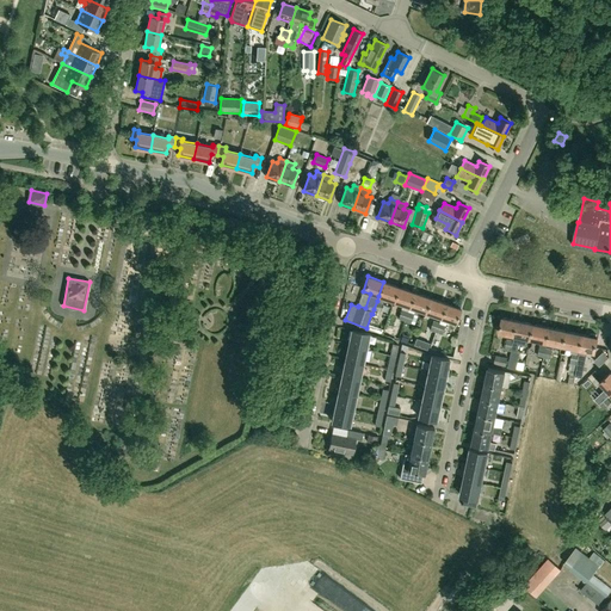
[(399,287),(383,282),(378,296),(384,298),(394,302),(399,287)]
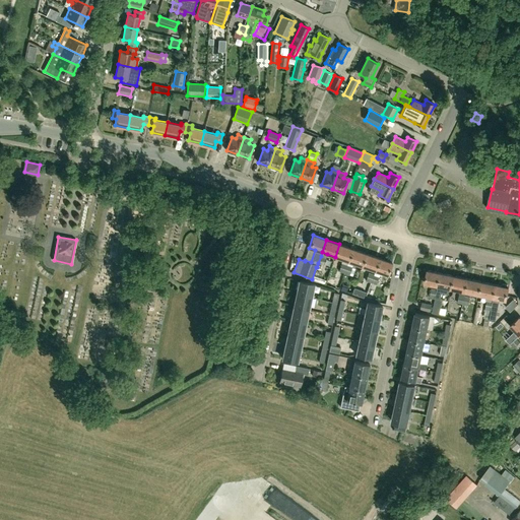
[(335,257),(348,261),(352,249),(339,244),(335,257)]
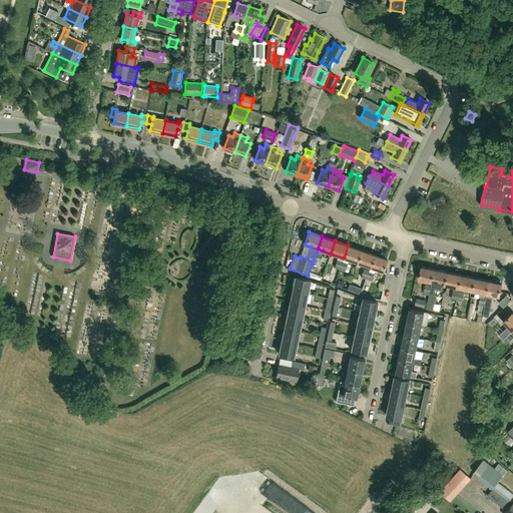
[(361,249),(348,245),(344,258),(357,263),(361,249)]
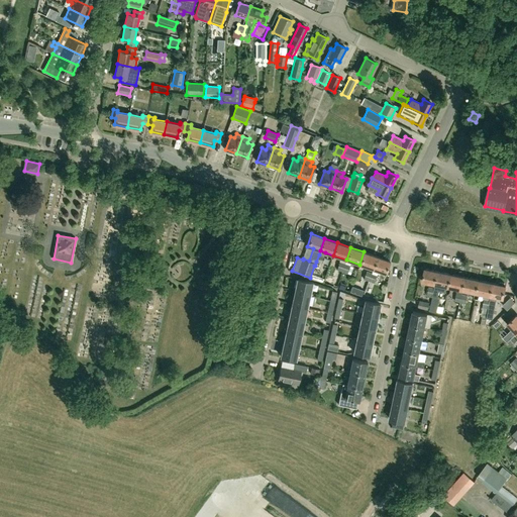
[(364,251),(359,265),(367,267),(365,271),(367,272),(364,279),(369,281),(370,281),(374,269),(373,269),(377,256),(364,251)]
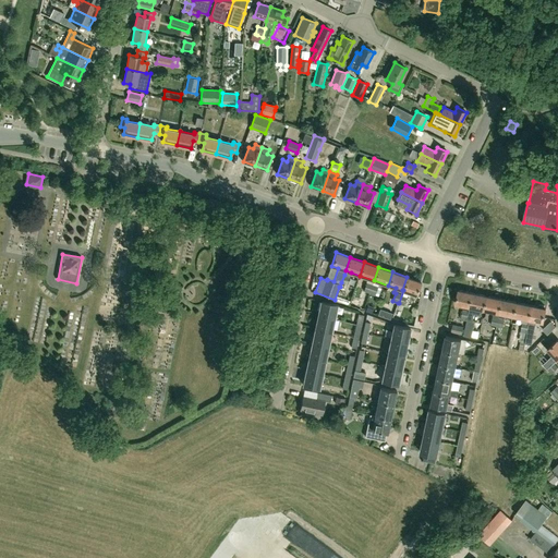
[(403,290),(399,303),(404,305),(409,292),(416,295),(421,281),(407,277),(402,290),(403,290)]
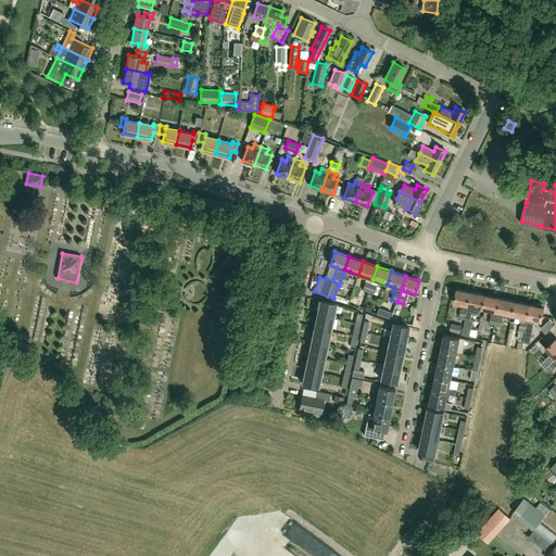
[(368,292),(371,283),(365,281),(362,290),(368,292)]
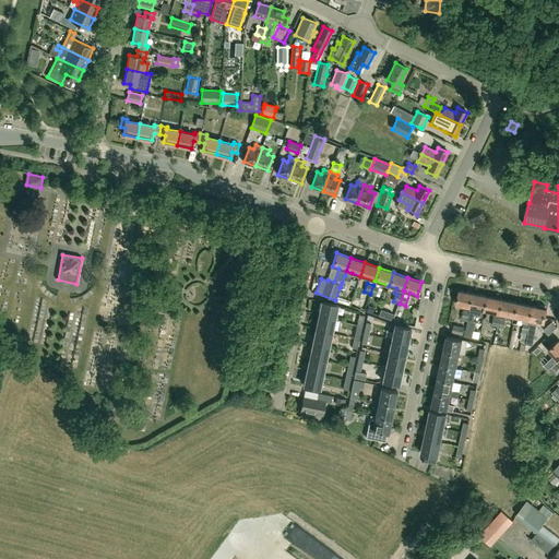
[(379,287),(373,285),(370,294),(376,296),(379,287)]
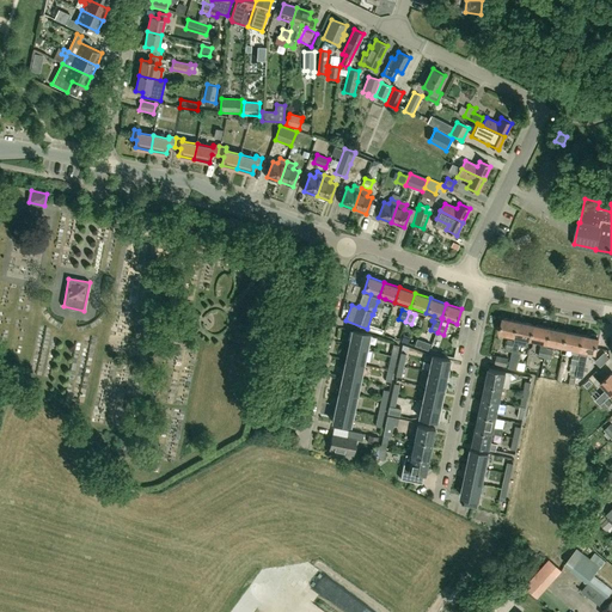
[(515,337),(519,322),(503,318),(500,334),(515,336),(515,337)]
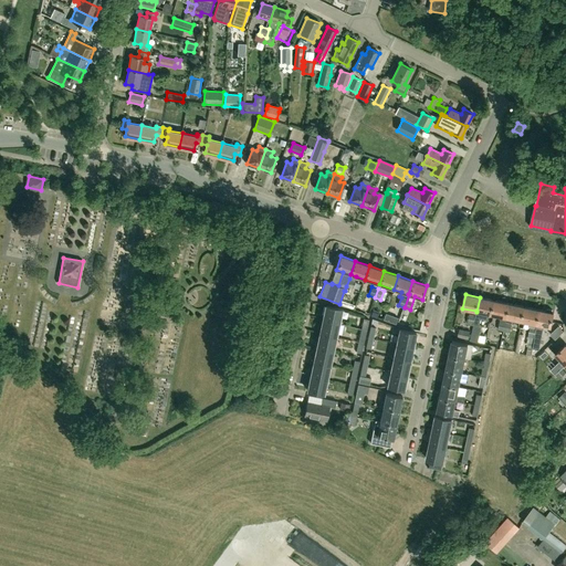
[(374,297),(367,296),(363,308),(369,311),(374,297)]
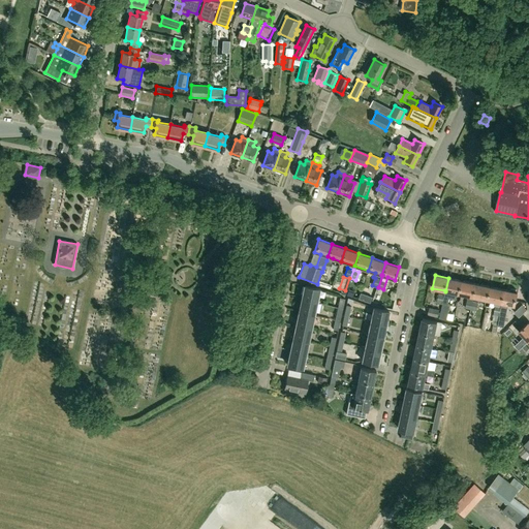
[(460,293),(462,280),(448,278),(445,291),(444,296),(443,304),(448,305),(449,299),(456,300),(457,293),(460,293)]
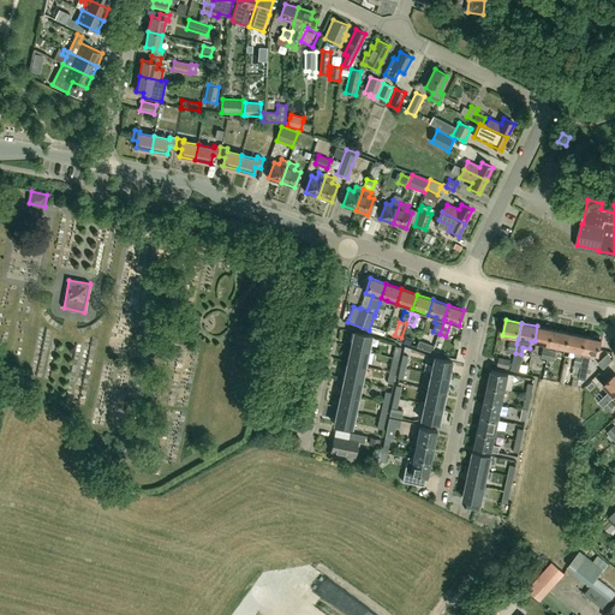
[(554,329),(537,326),(535,341),(550,345),(554,329)]
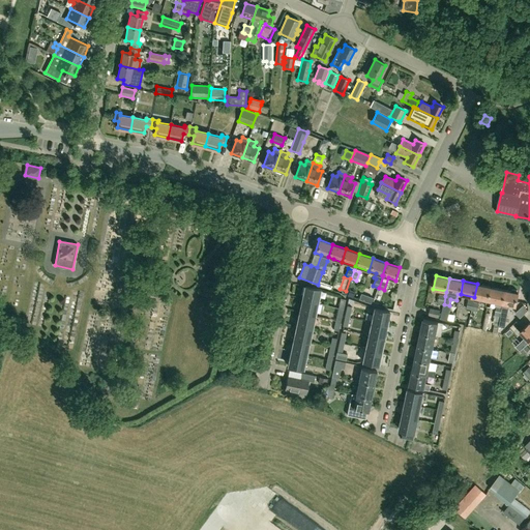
[(492,287),(477,284),(474,297),(480,298),(489,300),(492,287)]
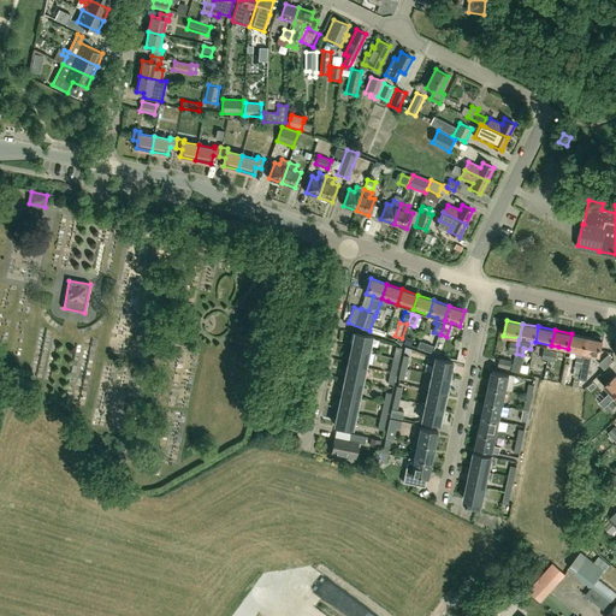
[(351,348),(368,351),(372,336),(355,332),(351,348)]
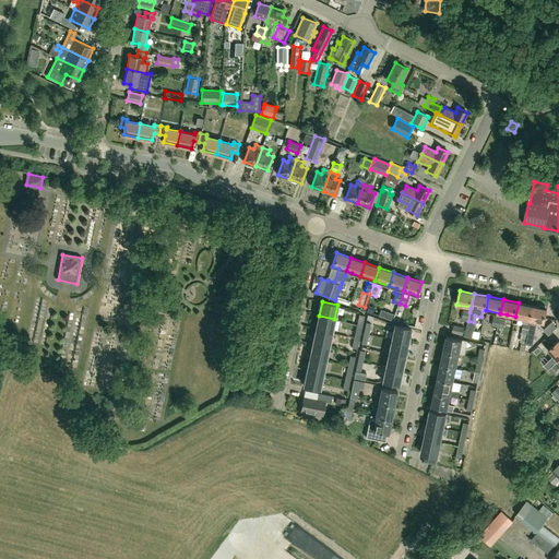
[(531,320),(533,306),(519,302),(515,317),(524,319),(531,320)]
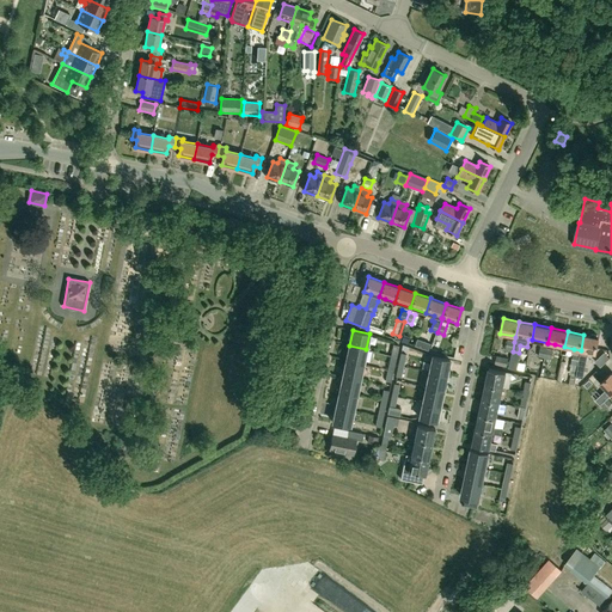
[(426,336),(418,334),(415,346),(428,350),(430,343),(423,341),(426,336)]
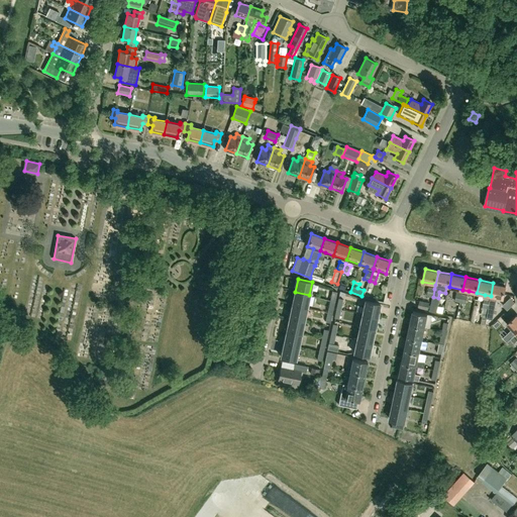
[(495,301),(496,297),(503,299),(506,286),(505,285),(504,283),(500,282),(499,284),(493,283),(491,296),(490,300),(488,308),(489,308),(487,313),(486,318),(492,319),(494,309),(495,301)]
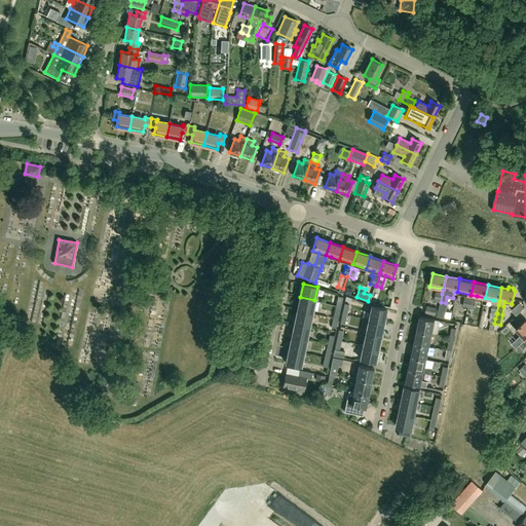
[(297,310),(312,313),(314,300),(300,297),(297,310)]
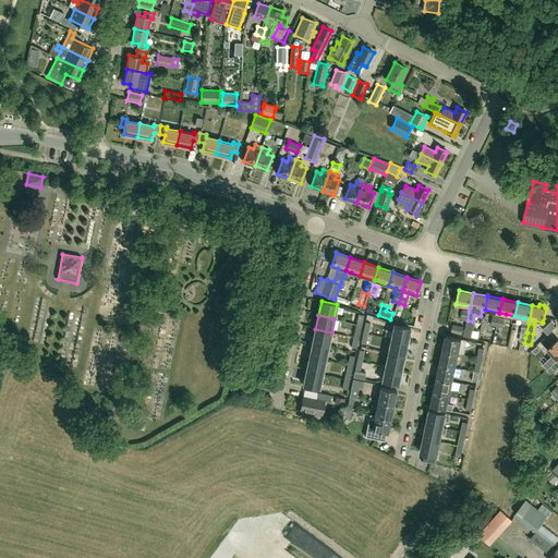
[(555,327),(550,322),(542,329),(547,335),(555,327)]
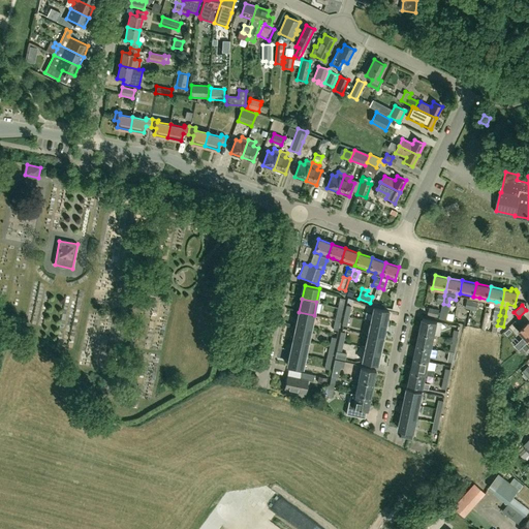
[(440,310),(429,307),(428,314),(438,317),(440,310)]
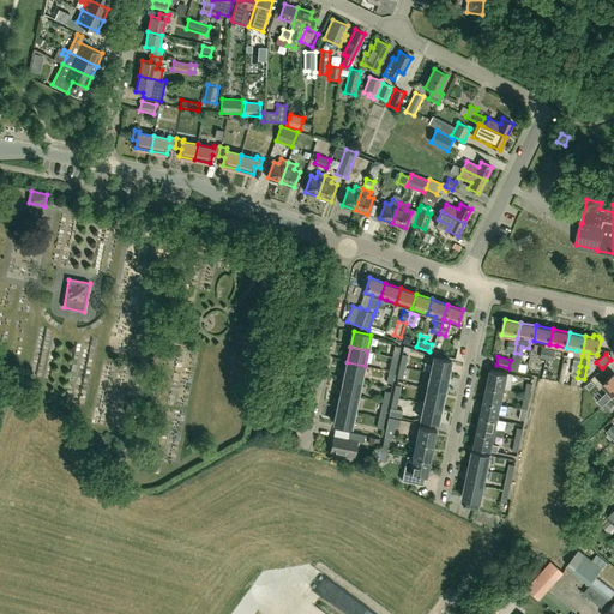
[(431,372),(447,377),(451,361),(434,357),(431,372)]
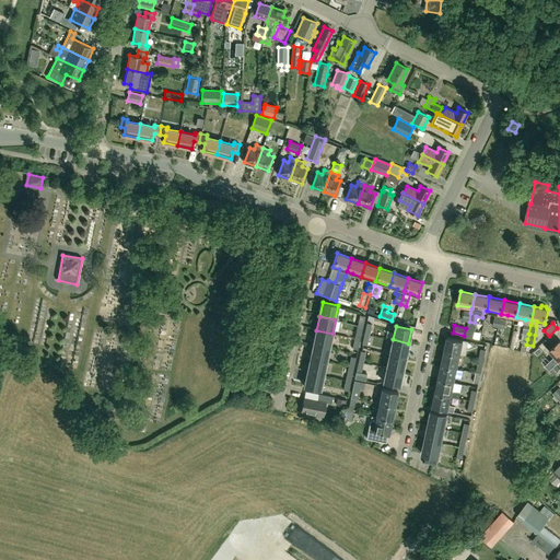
[(329,348),(333,334),(316,330),(314,345),(329,348)]
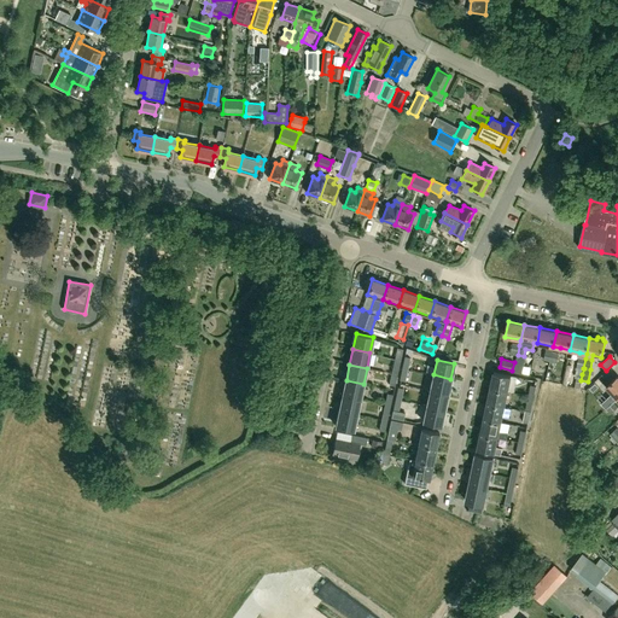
[(526,367),(525,377),(535,377),(536,367),(526,367)]
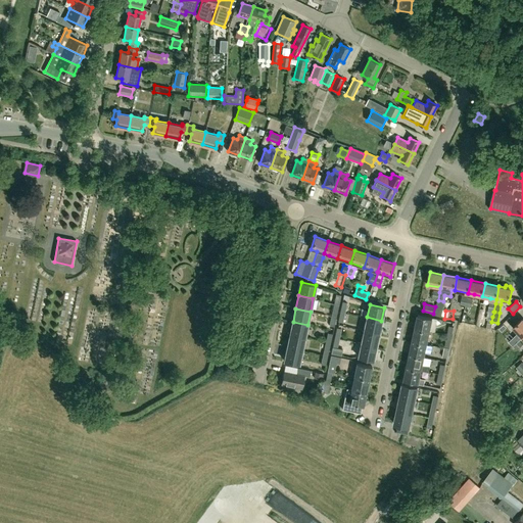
[(416,328),(430,331),(433,318),(419,315),(416,328)]
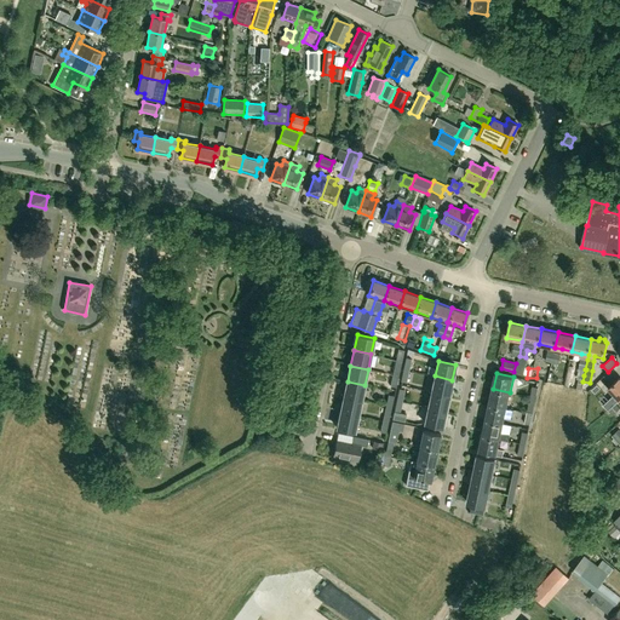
[(431,391),(449,395),(452,380),(435,375),(431,391)]
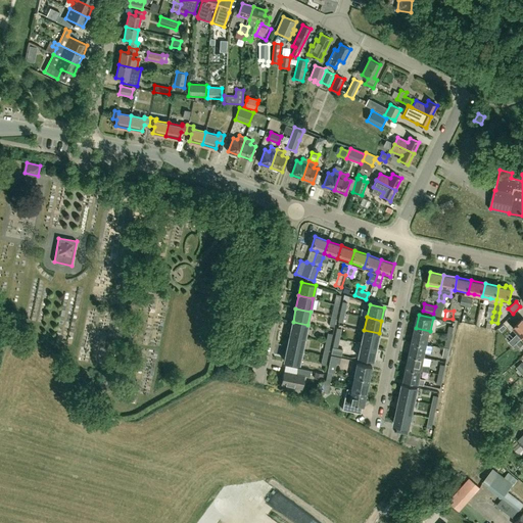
[(522,337),(522,336),(522,318),(514,327),(522,337)]
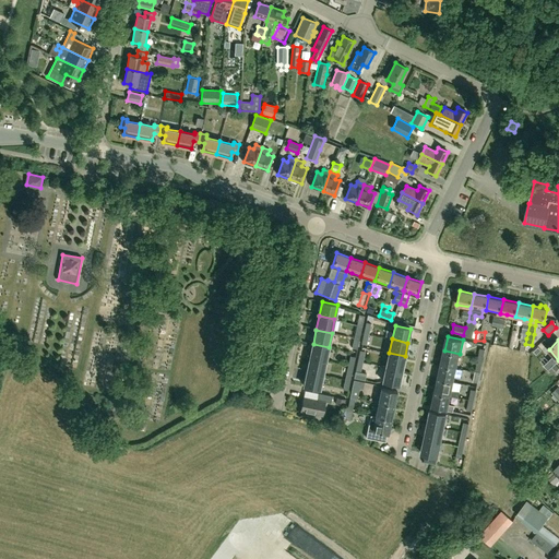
[(325,361),(329,347),(313,344),(310,358),(325,361)]
